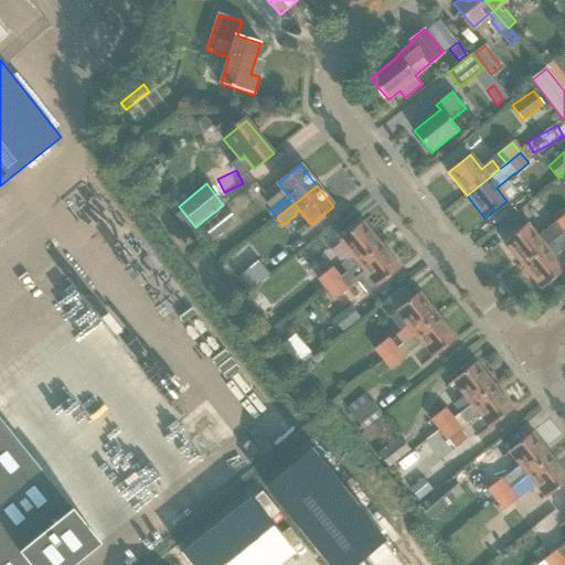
[(224,206),(201,225),(212,240),(236,221),(224,206)]
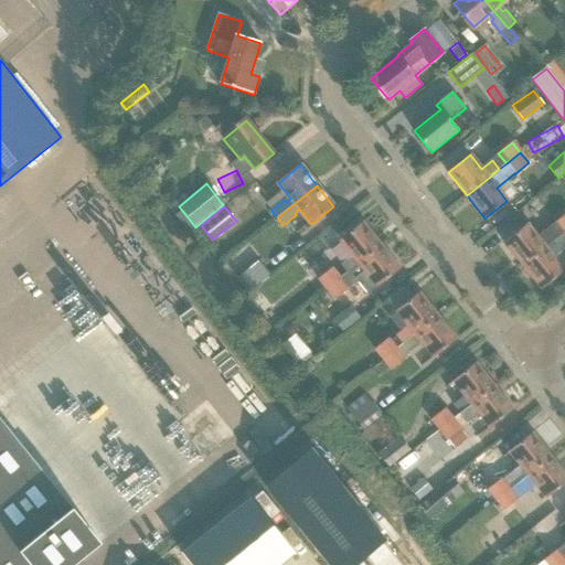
[(348,273),(382,245),(363,222),(340,242),(352,257),(342,266),(348,273)]
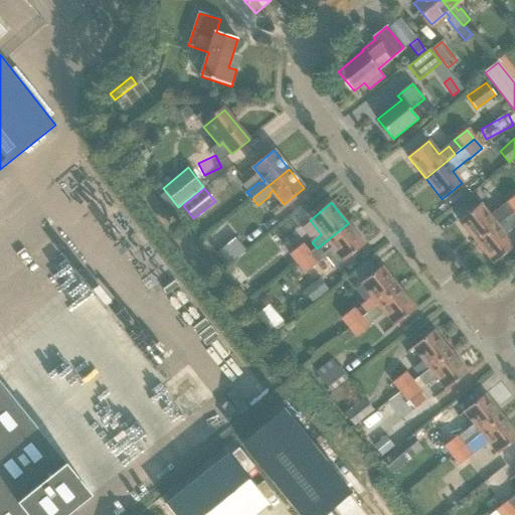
[(477,242),(498,226),(498,225),(504,220),(496,211),(490,216),(481,205),(460,221),(477,242)]
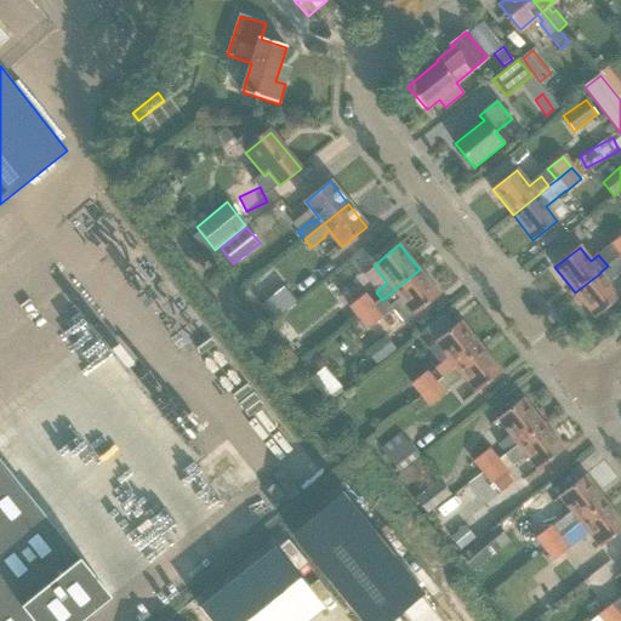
[(608,281),(615,275),(608,266),(600,272),(600,273),(575,292),(596,318),(620,298),(608,281)]
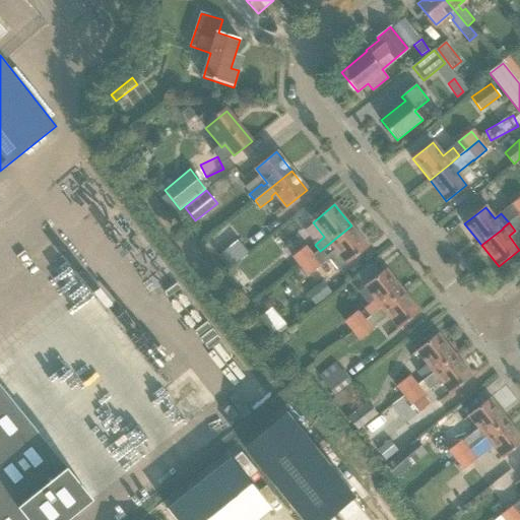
[(339,271),(347,265),(369,247),(351,225),(320,251),(313,256),(306,247),(294,257),(309,276),(321,266),(319,263),(327,256),(339,271)]
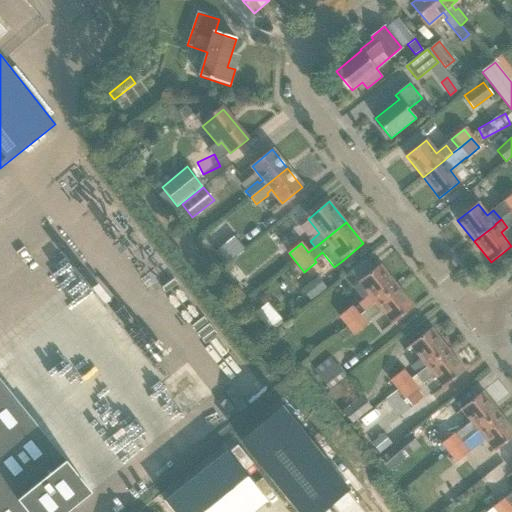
[(234,237),(216,252),(226,263),(244,249),(234,237)]
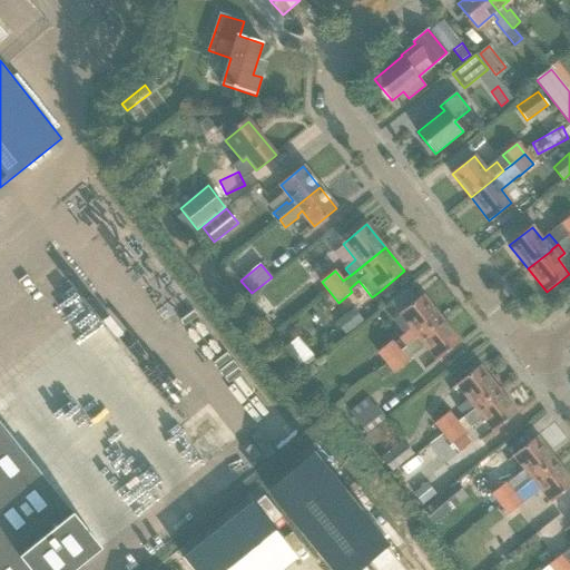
[(406,347),(443,318),(424,295),(401,314),(411,327),(397,337),(406,347)]
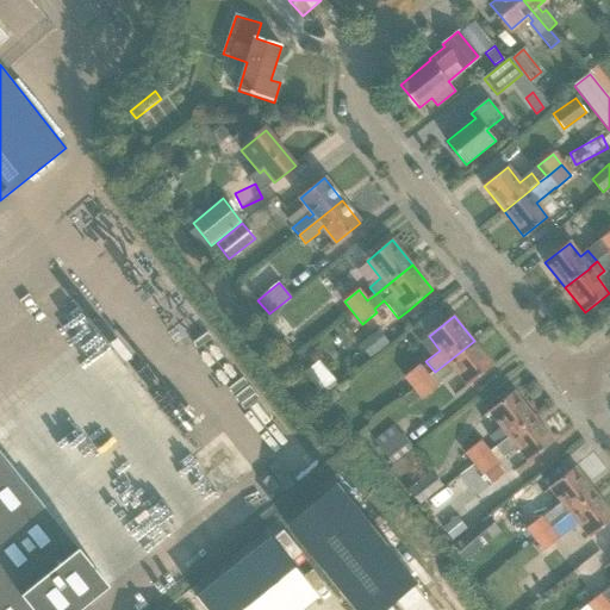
[(362,341),(373,355),(388,343),(378,329),(362,341)]
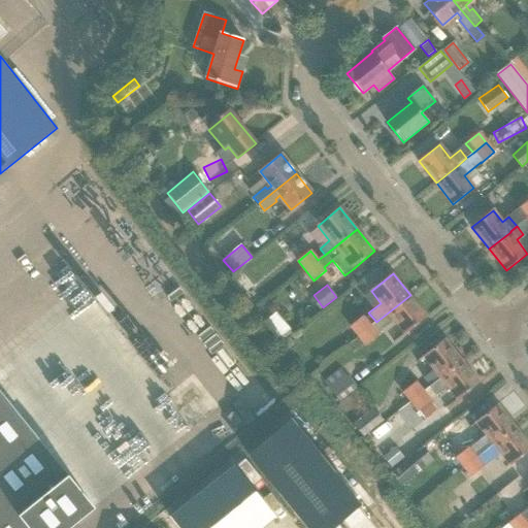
[(405,334),(427,317),(410,295),(376,322),(371,326),(364,317),(352,327),(367,347),(380,335),(377,333),(394,320),(405,334)]
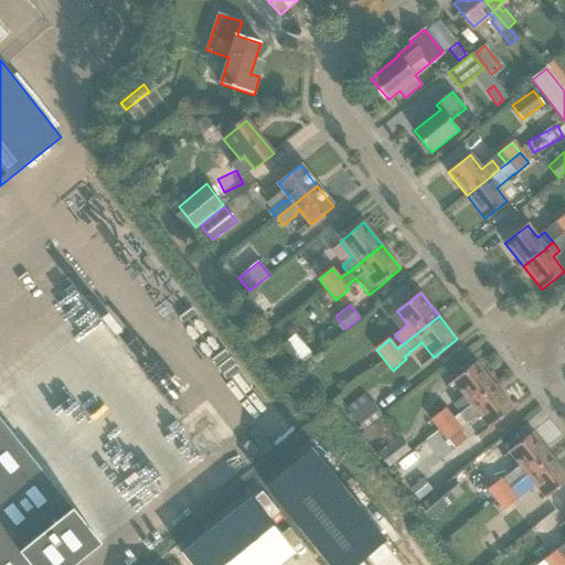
[(496,385),(477,362),(454,381),(466,395),(458,402),(452,405),(460,414),(496,385)]
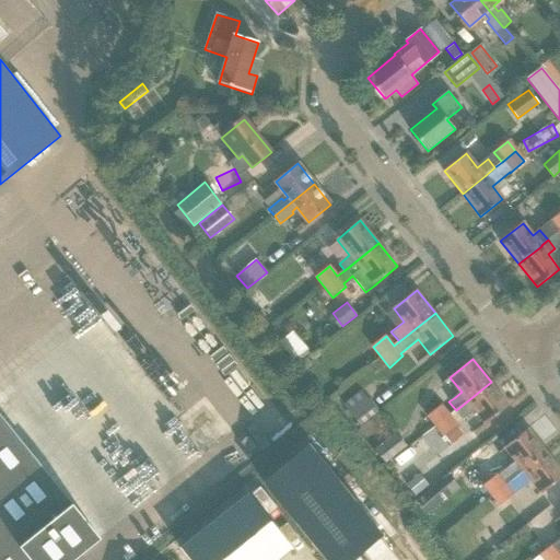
[(510,405),(491,382),(456,410),(464,419),(476,409),(487,423),(510,405)]
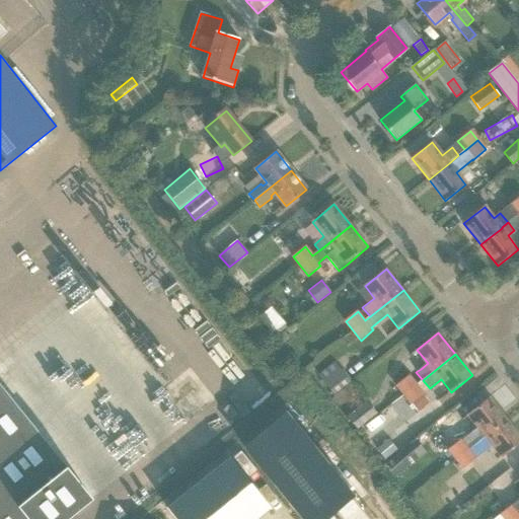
[(344,373),(326,386),(334,395),(351,382),(344,373)]
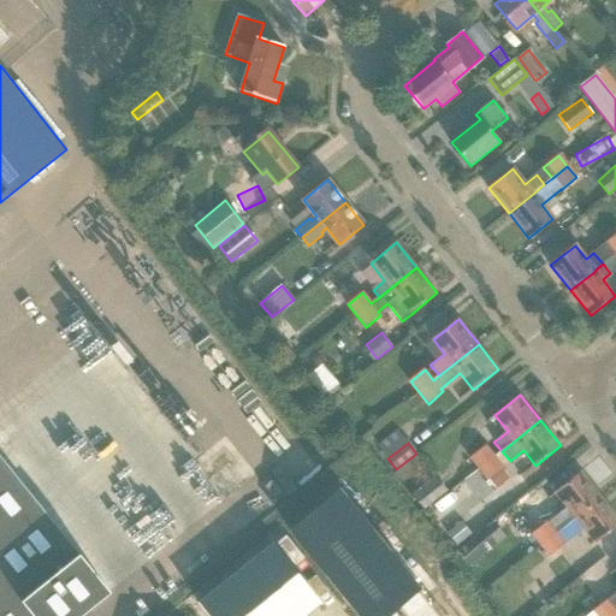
[(486,445),(471,457),(489,480),(503,467),(486,445)]
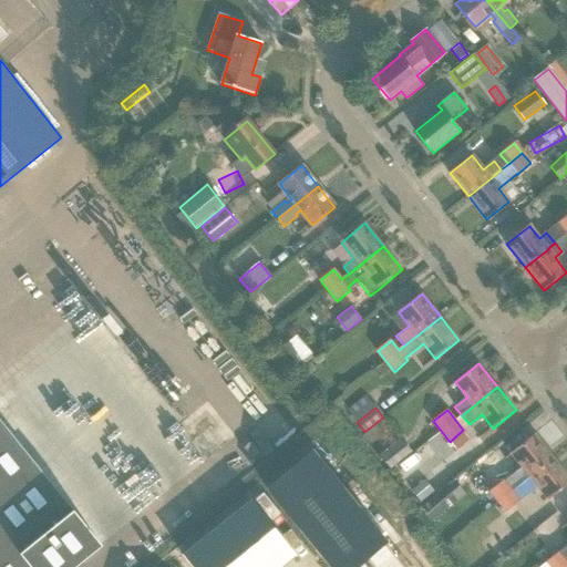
[(0,566),(72,566),(101,545),(0,420),(0,566)]
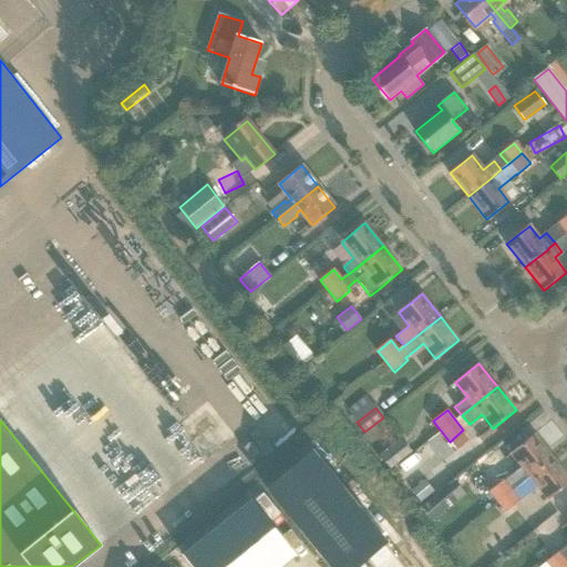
[(504,481),(491,492),(492,493),(500,502),(513,491),(531,476),(554,457),(535,434),(512,453),(523,467),(505,482),(504,481)]
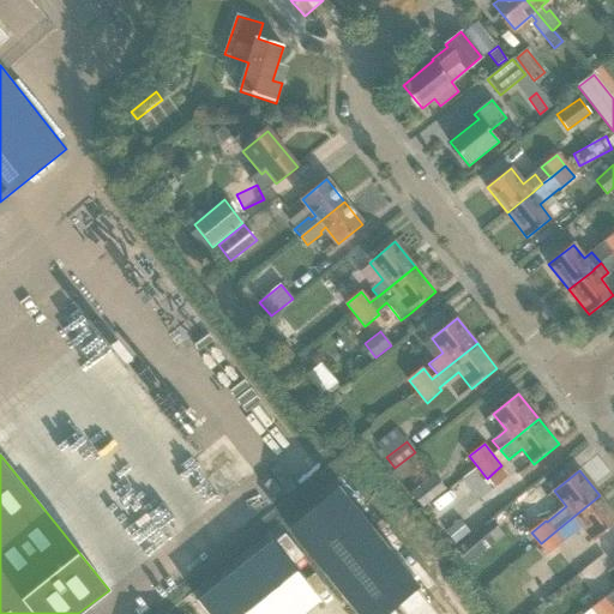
[(437,477),(411,495),(420,506),(445,488),(437,477)]
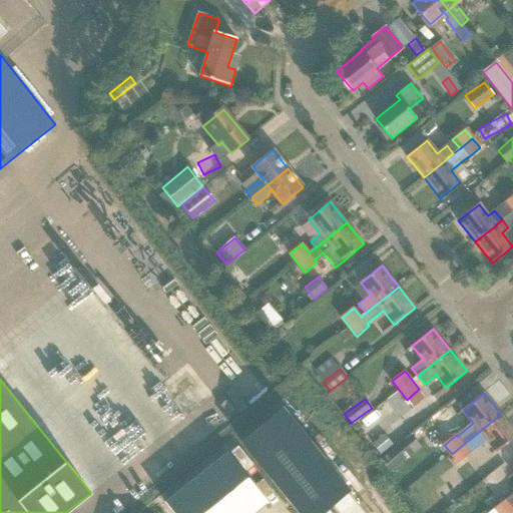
[(367,512),(278,403),(236,436),(300,512),(307,512),(326,498),(338,512),(367,512)]
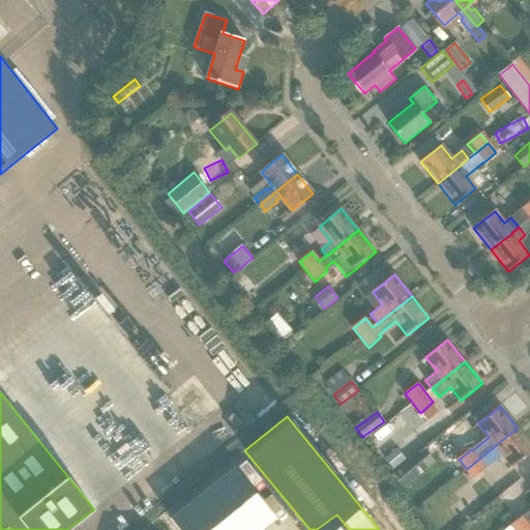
[(479,459),(467,469),(471,475),(473,478),(487,468),(503,454),(513,467),(529,452),(529,442),(518,428),(496,445),(479,459)]
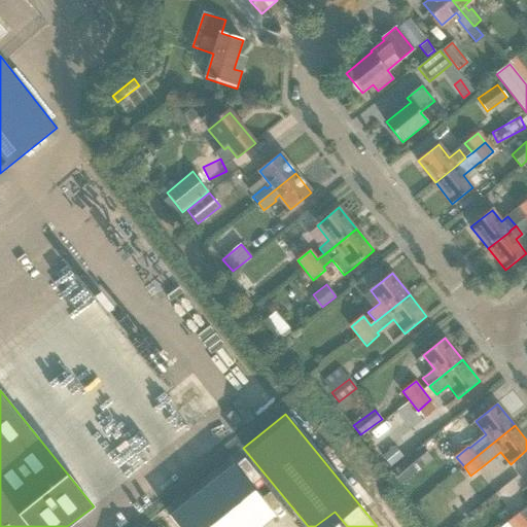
[(391,470),(398,479),(429,453),(422,445),(391,470)]
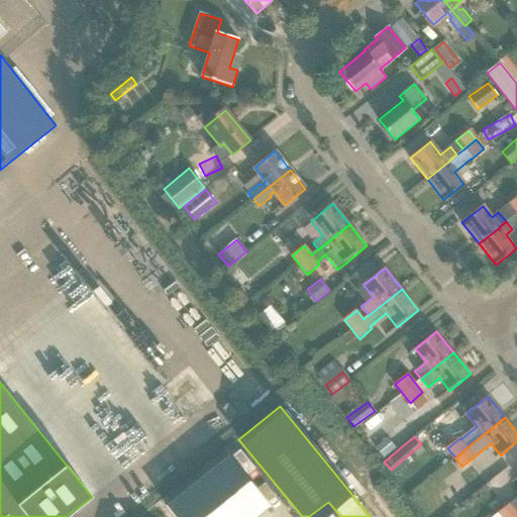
[(396,447),(387,437),(375,448),(384,457),(396,447)]
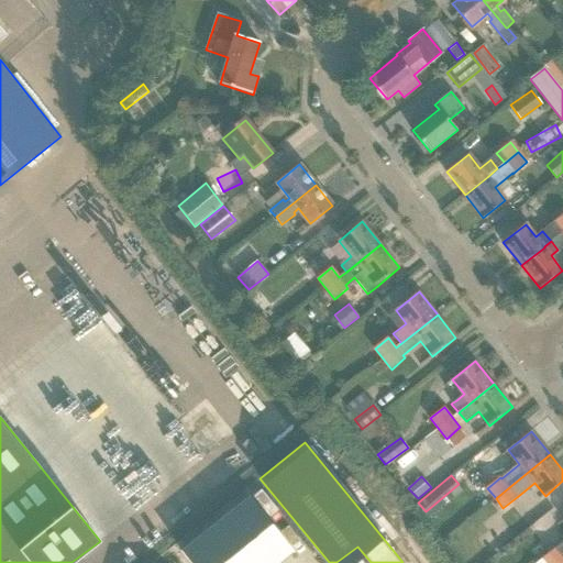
[(250,497),(181,552),(190,562),(278,562),(294,551),(250,497)]
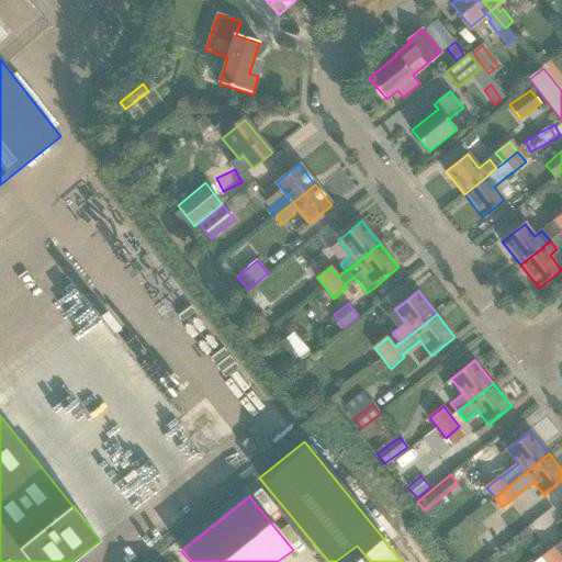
[(456,555),(460,561),(480,561),(501,546),(489,529),(456,555)]
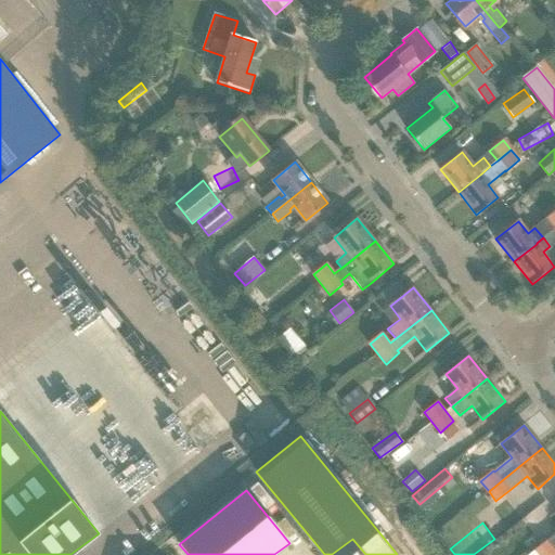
[(538,554),(546,554),(554,550),(546,540),(534,550),(538,554)]
